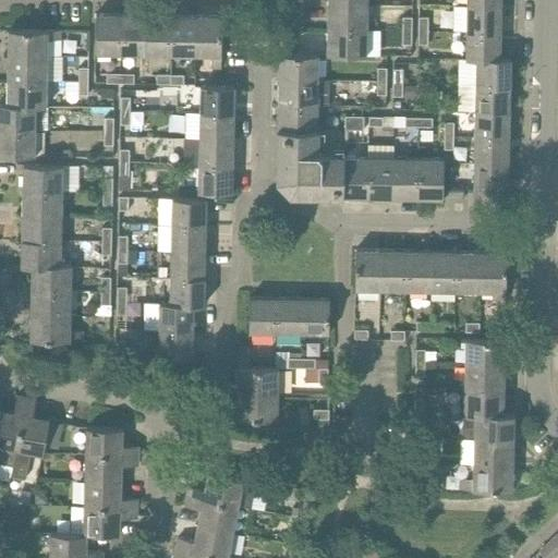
[(328,29),(367,31),(368,5),(328,4),(328,29)]
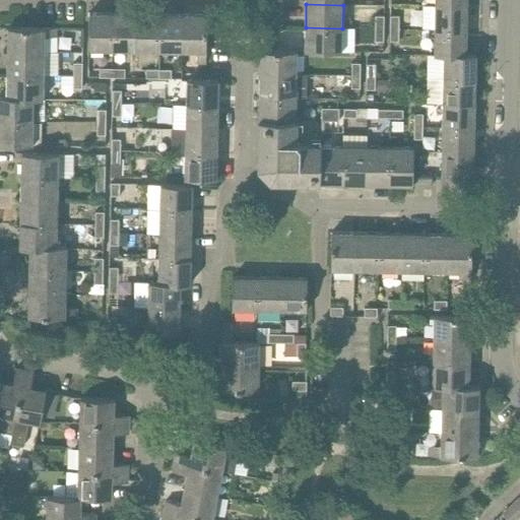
[(433,26),(434,4),(425,4),(424,25),(433,26)]
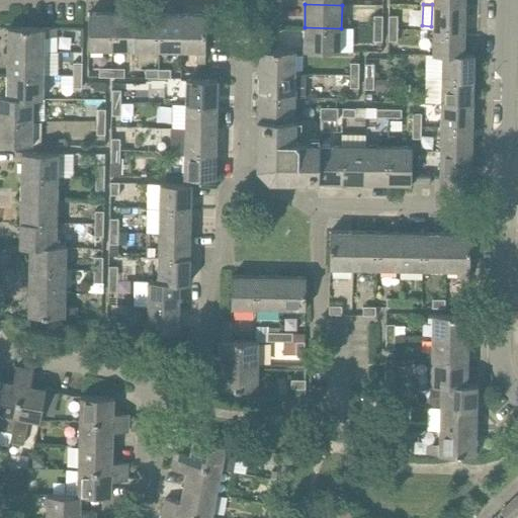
[(433,29),(465,30),(465,6),(434,5),(433,29)]
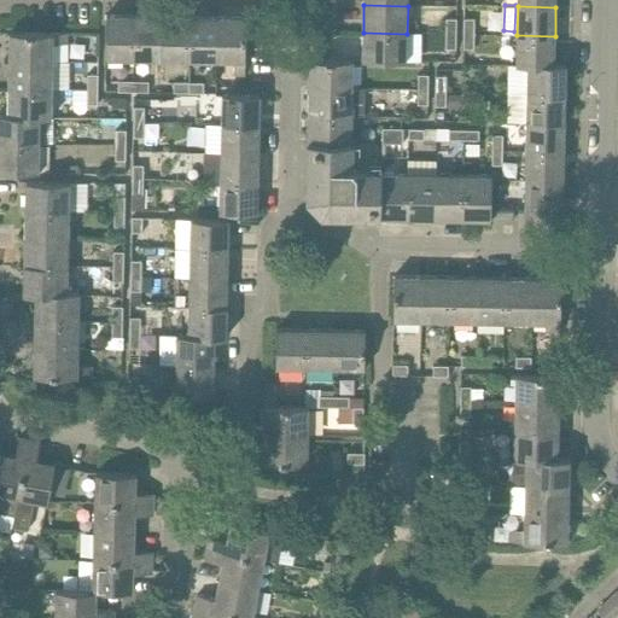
[(106,59),(135,59),(135,16),(106,16),(106,59)]
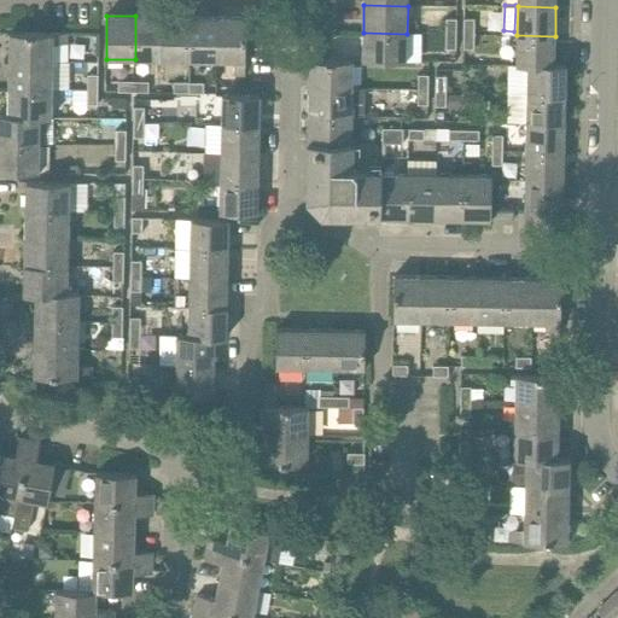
[(135,59),(161,59),(162,16),(135,16),(135,59)]
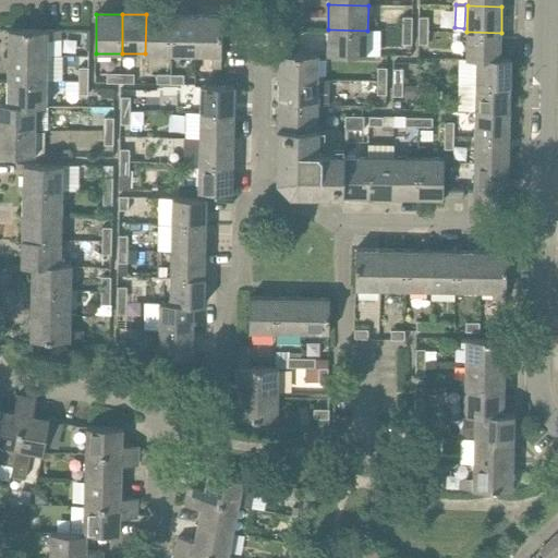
[(145,57),(171,57),(172,15),(146,14),(145,53),(145,57)]
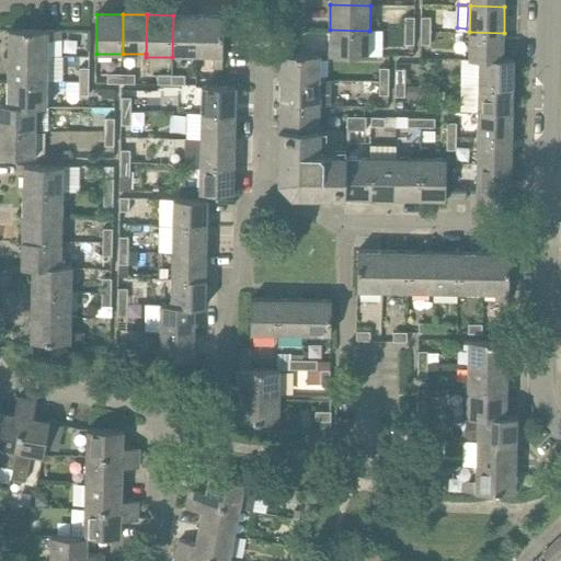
[(172,57),(196,58),(197,15),(173,15),(172,57)]
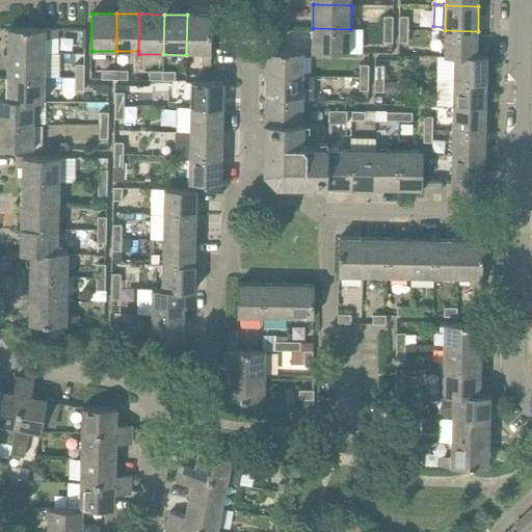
[(202,55),(202,64),(211,65),(211,16),(187,15),(186,55),(202,55)]
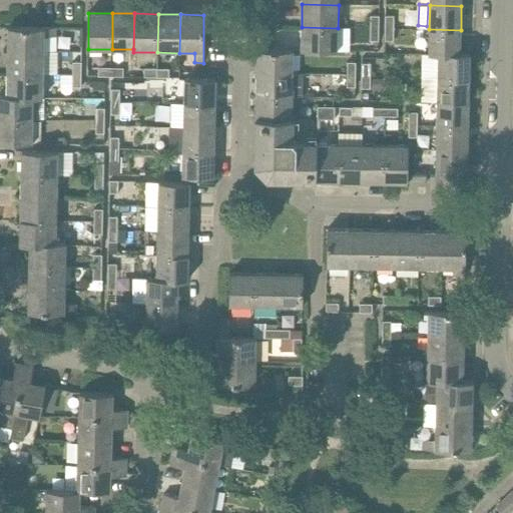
[(371,29),(379,28),(378,17),(371,16),(371,29)]
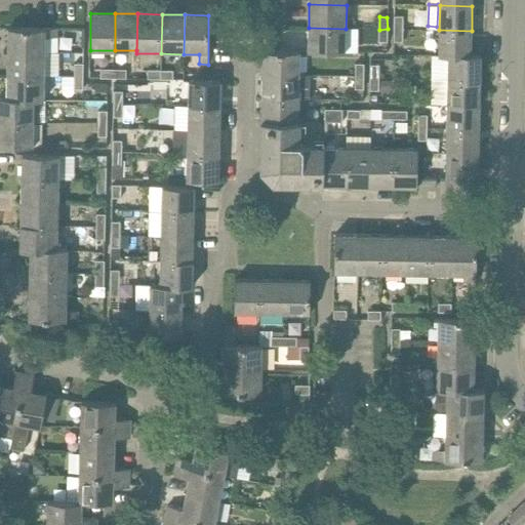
[(394,30),(403,30),(403,17),(394,16),(394,30)]
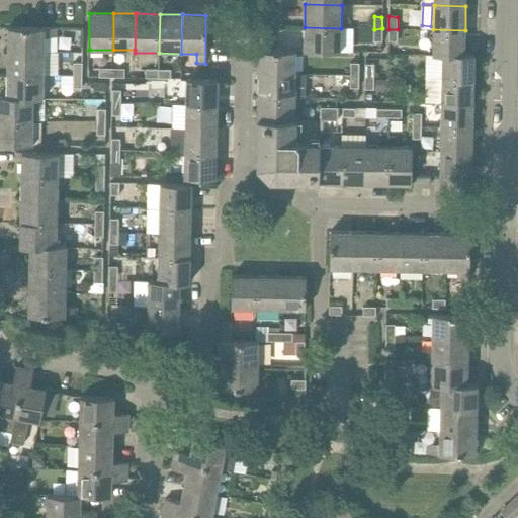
[(343,40),(353,40),(353,24),(343,24),(343,40)]
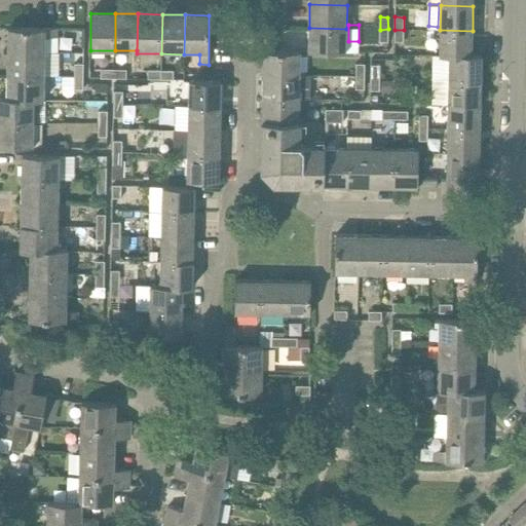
[(7,52),(45,53),(45,38),(58,38),(58,29),(8,28),(7,52)]
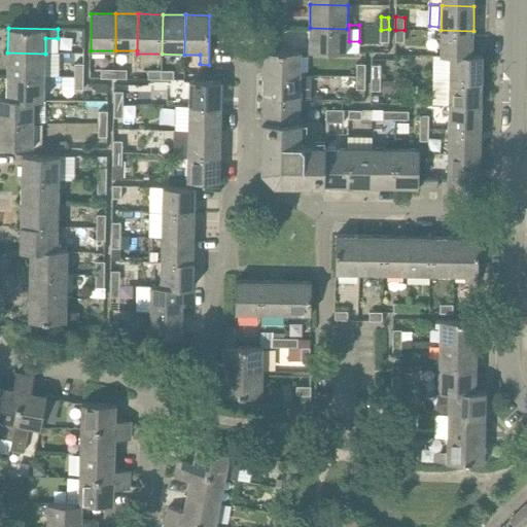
[(309,53),(347,53),(347,29),(310,28),(309,53)]
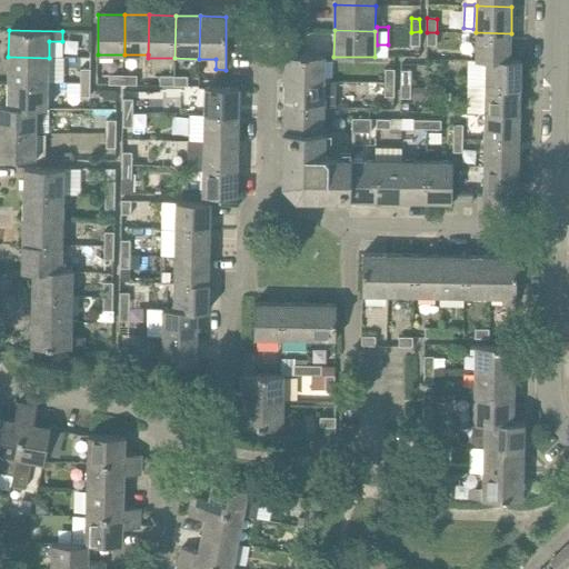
[(410,46),(420,46),(420,31),(411,32),(410,46)]
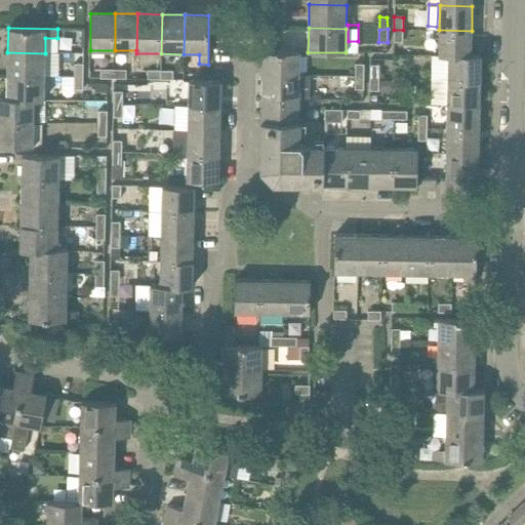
[(394,42),(402,42),(403,30),(394,30),(394,42)]
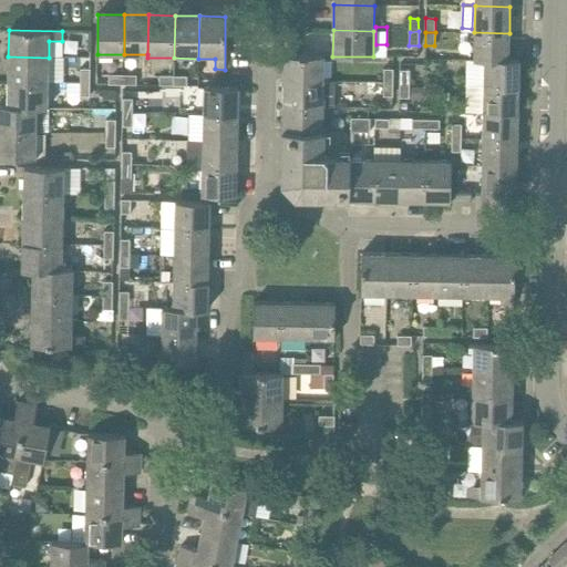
[(484,61),(508,60),(509,33),(474,32),(474,61),(484,61)]
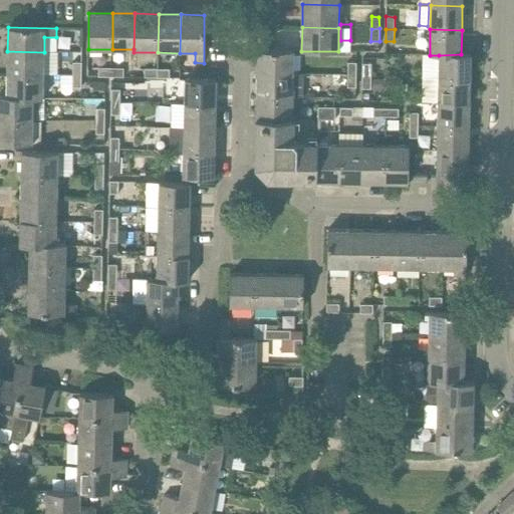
[(257,74),(293,75),(293,50),(257,50),(257,74)]
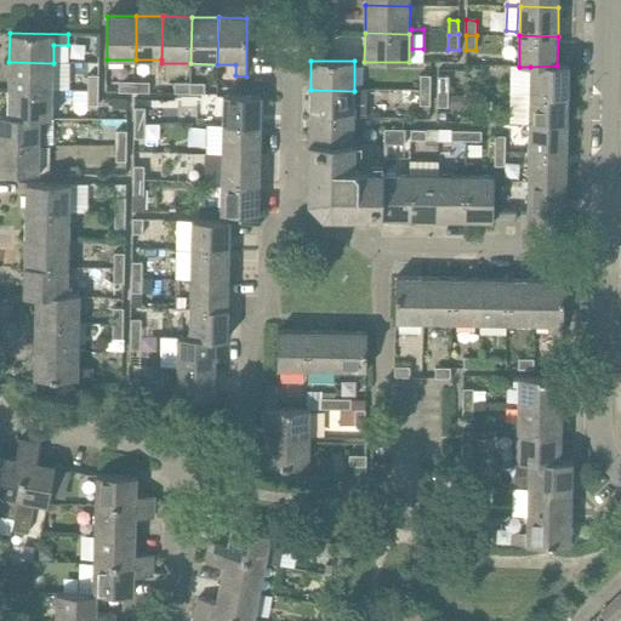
[(9,90),(53,91),(53,63),(9,62),(9,90)]
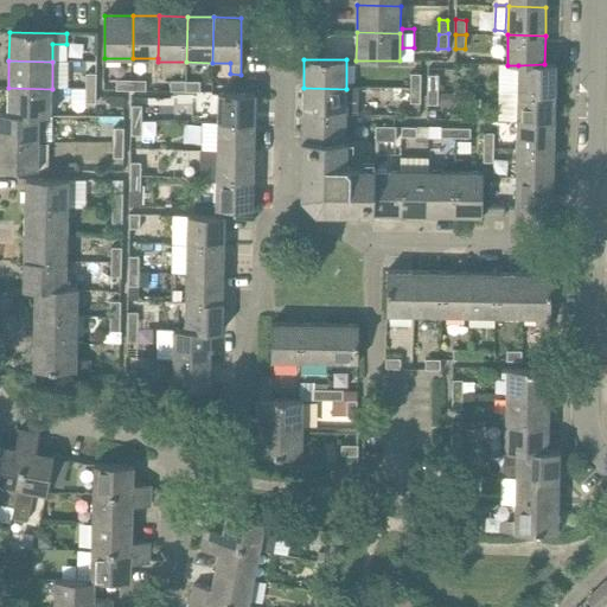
[(518,93),(555,94),(556,64),(544,64),(518,65),(518,93)]
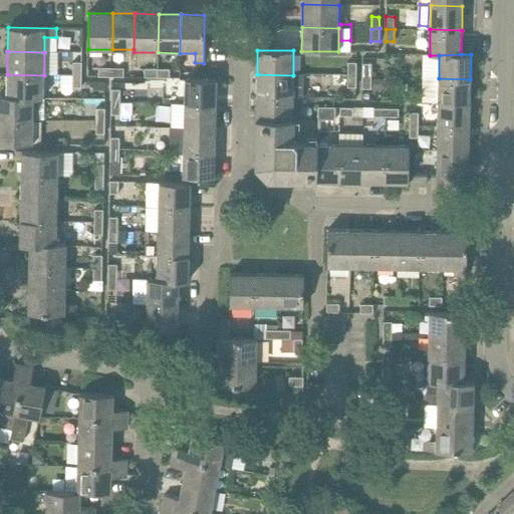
[(73,75),(81,75),(81,63),(73,62),(73,75)]
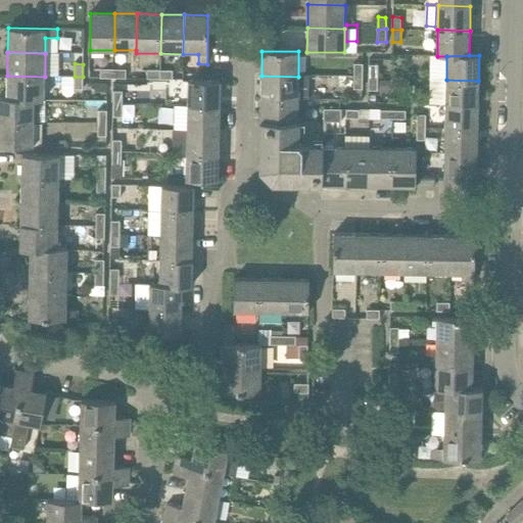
[(353,77),(362,77),(363,64),(354,64),(353,77)]
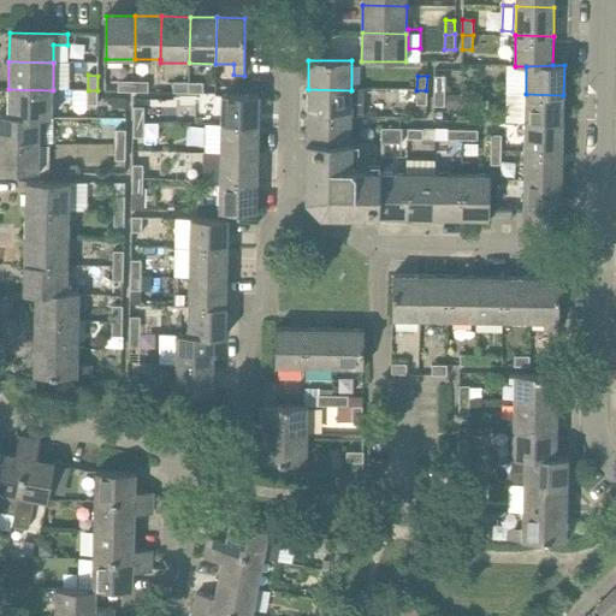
[(434,92),(444,92),(445,77),(434,77),(434,92)]
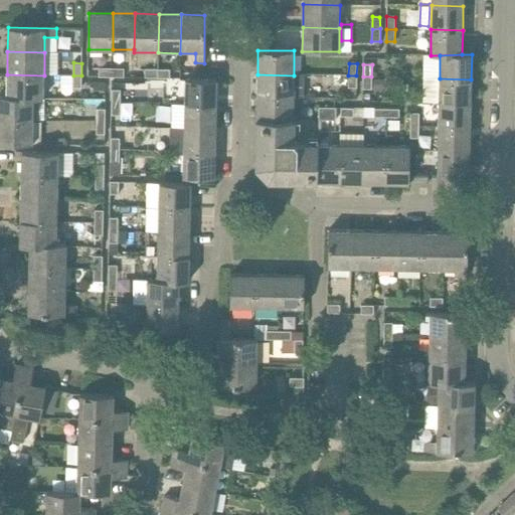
[(99,77),(112,77),(112,68),(99,68),(99,77)]
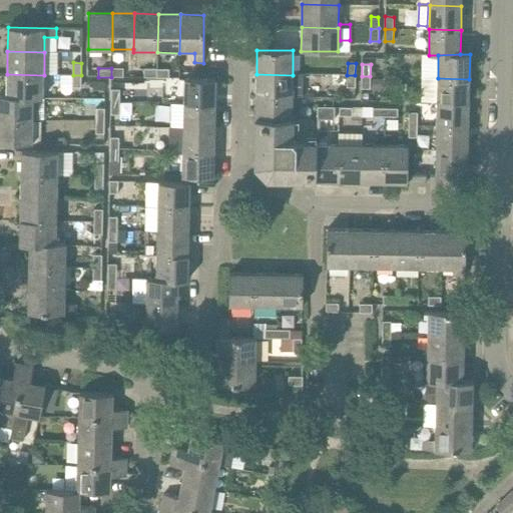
[(111,77),(123,78),(123,69),(111,68),(111,77)]
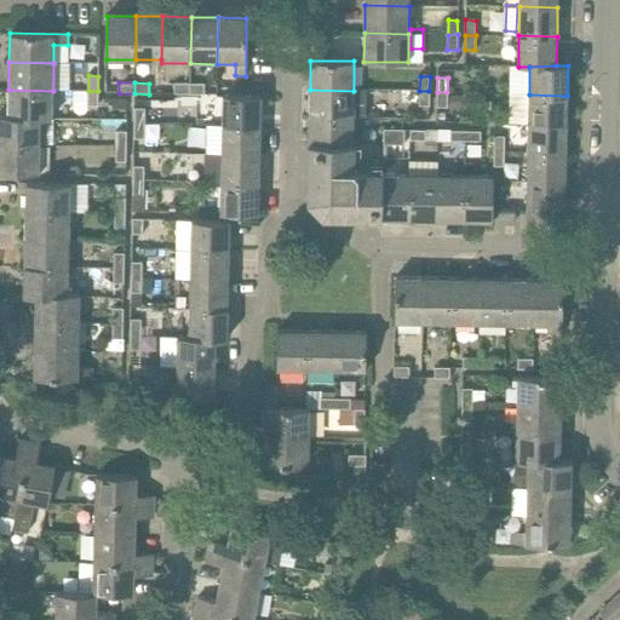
[(174,95),(190,95),(190,84),(174,84),(174,95)]
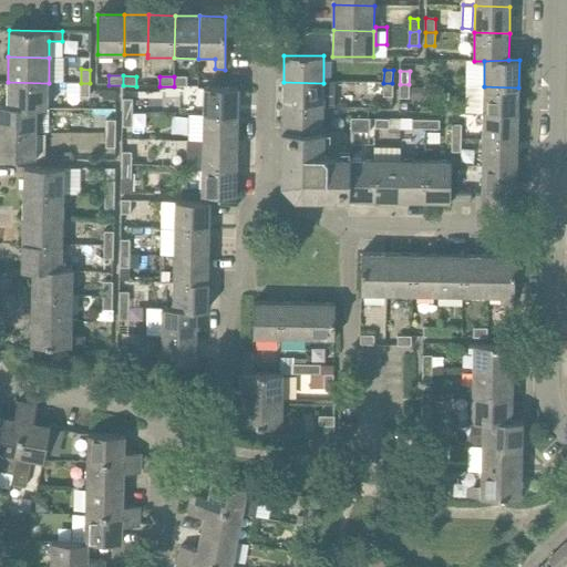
[(174,86),(187,86),(187,76),(174,76),(174,86)]
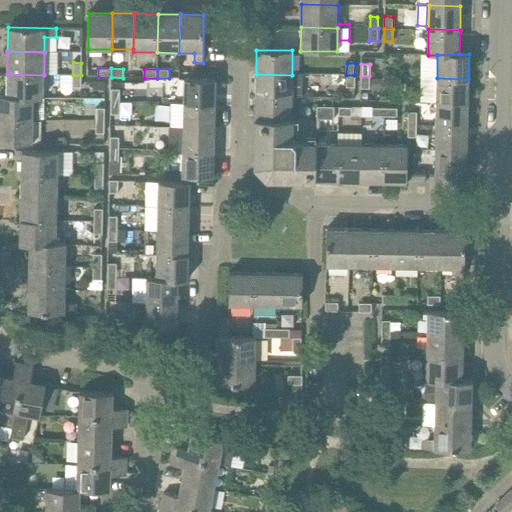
[(7,95),(34,98),(43,98),(44,75),(7,74),(7,95)]
